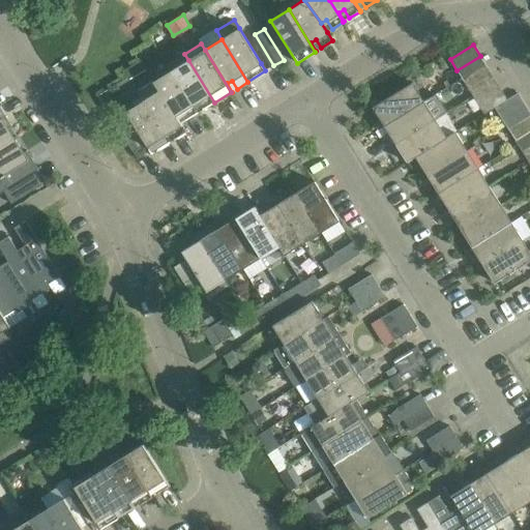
[(457,70),(464,81),(487,66),(480,56),(457,70)]
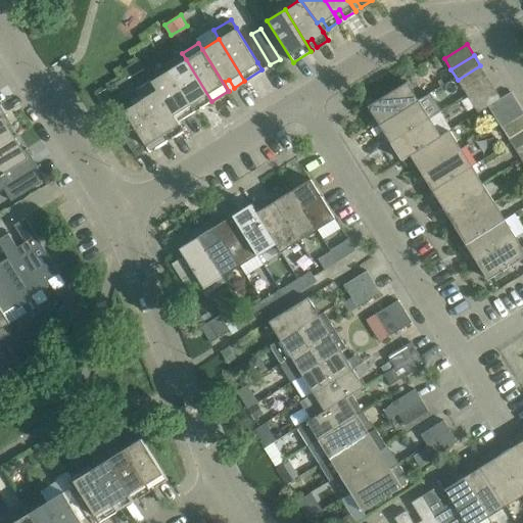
[(211,101),(186,59),(169,69),(195,112),(196,111),(190,103),(195,100),(200,108),(211,101)]
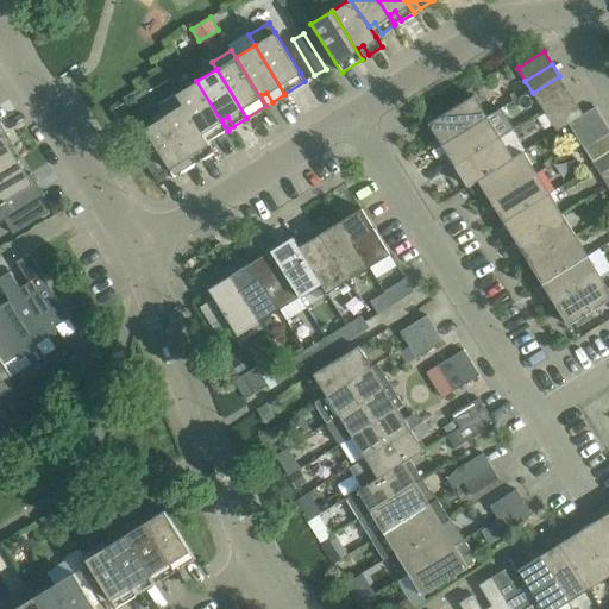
[(161,70),(149,77),(155,87),(168,80),(161,70)]
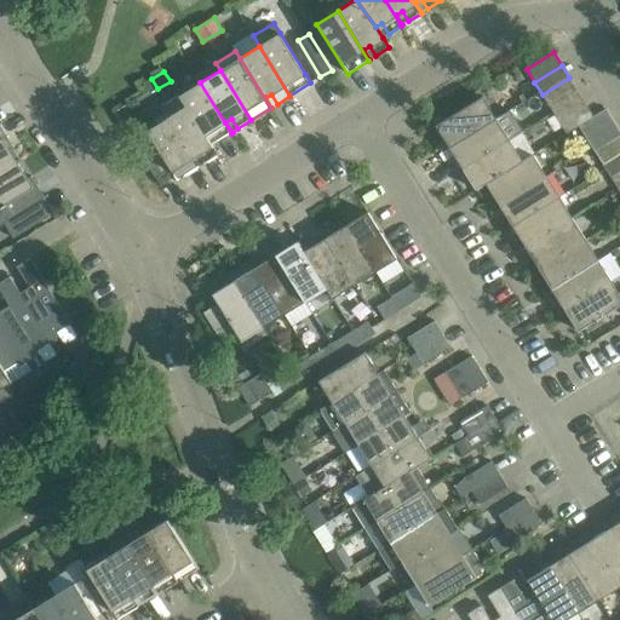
[(569,78),(543,95),(550,107),(578,91),(569,78)]
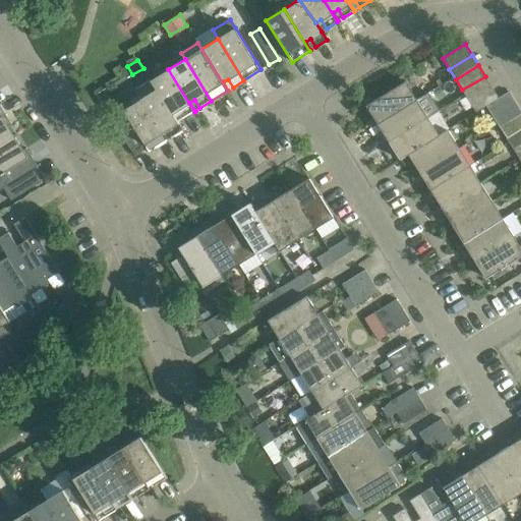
[(194,112),(168,69),(151,80),(156,90),(157,89),(177,122),(178,121),(173,113),(177,109),(183,118),(194,112)]
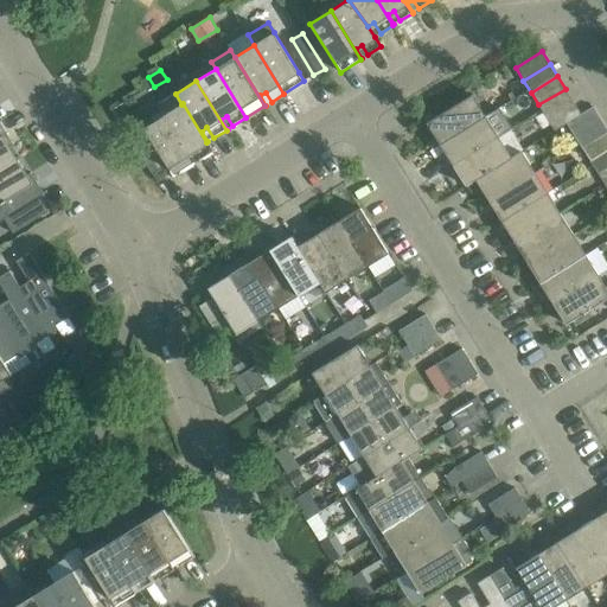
[(538,104),(547,117),(573,101),(566,89),(538,104)]
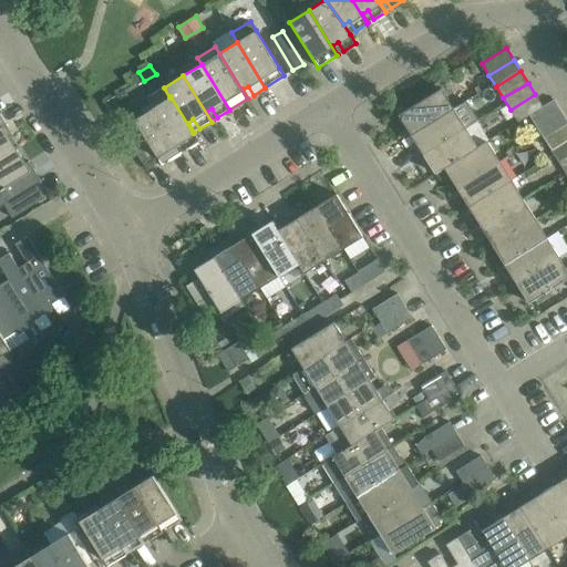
[(164,88),(147,99),(153,107),(181,153),(182,153),(176,144),(182,141),(187,150),(199,142),(194,132),(193,133),(171,96),(169,98),(164,88)]
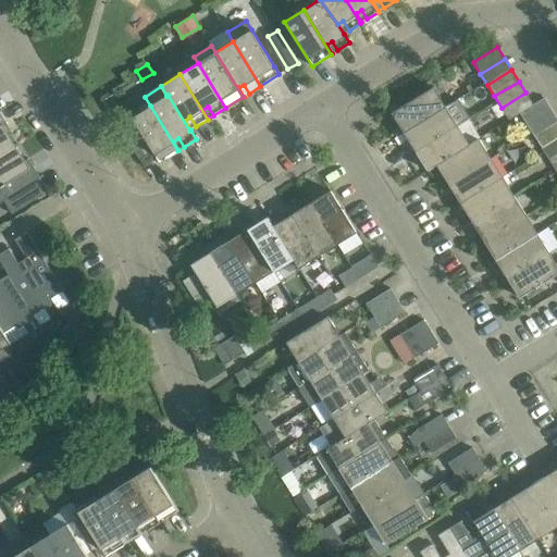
[(405,132),(445,107),(433,86),(392,112),(405,132)]
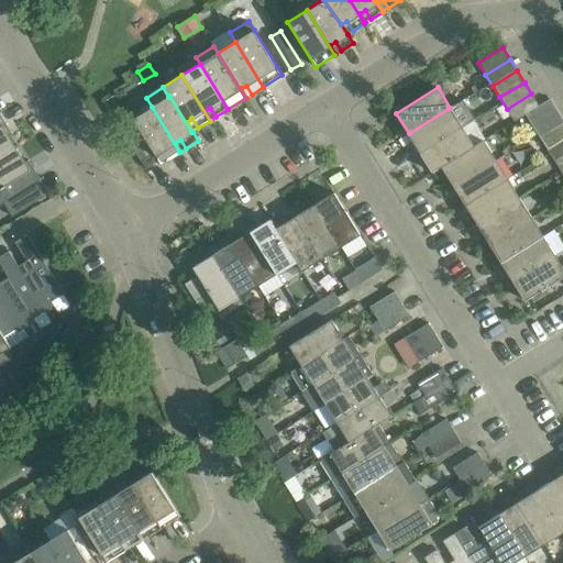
[(514,121),(526,113),(539,106),(531,94),(507,109),(514,121)]
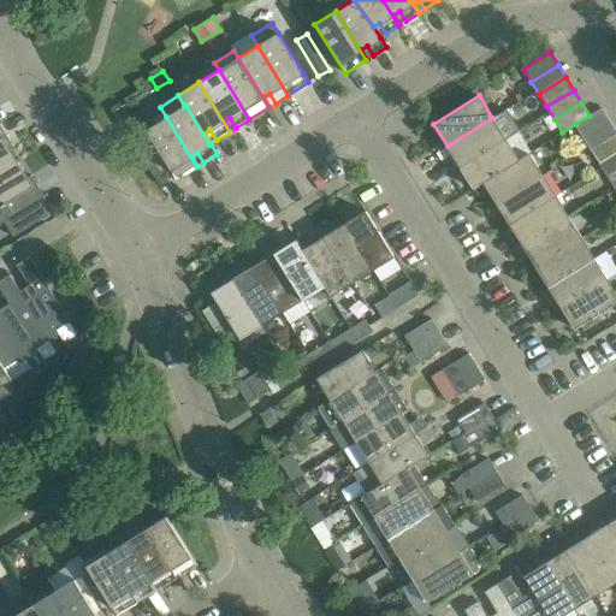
[(149,111),(157,123),(166,117),(160,107),(159,106),(149,111)]
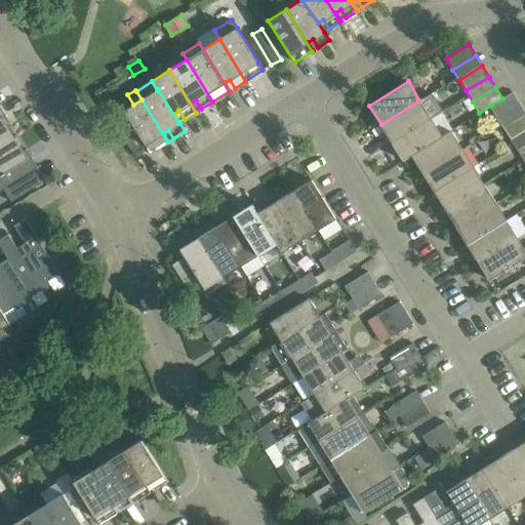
[(502,98),(490,106),(496,117),(520,103),(513,91),(502,98)]
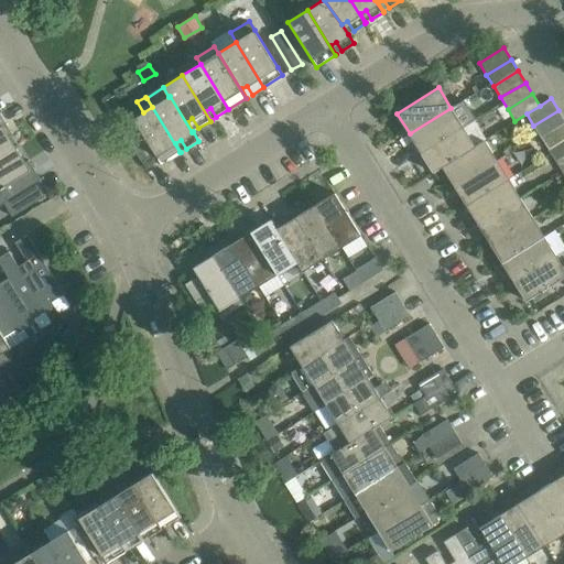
[(410,133),(400,140),(404,147),(414,140),(422,153),(475,120),(476,119),(464,100),(451,108),(410,133)]
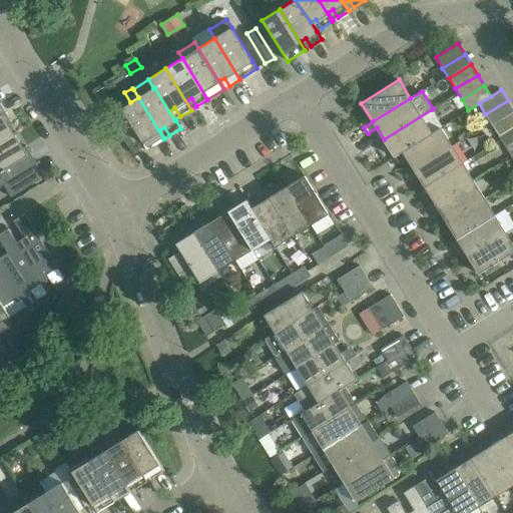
[(130,102),(122,107),(120,104),(107,112),(128,146),(140,139),(146,149),(148,148),(143,140),(148,137),(153,145),(163,138),(138,97),(130,102)]
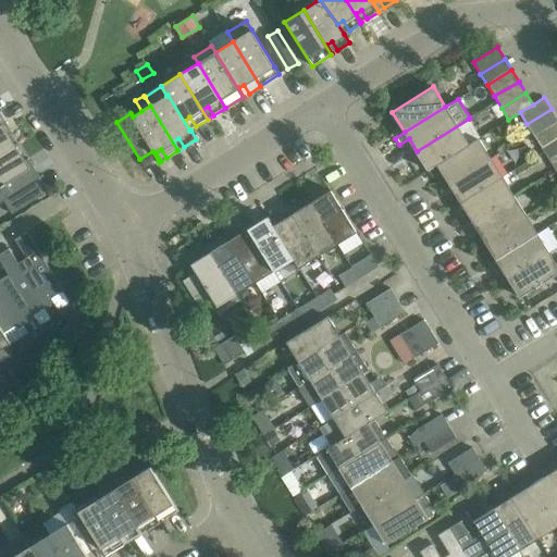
[(0,156),(15,147),(7,133),(10,131),(0,114),(0,111),(2,110),(1,109),(0,109),(0,156)]
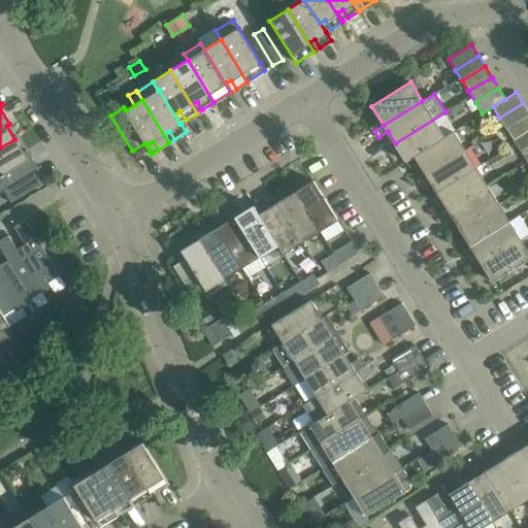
[(527,114),(527,111),(523,103),(499,118),(506,129),(527,114)]
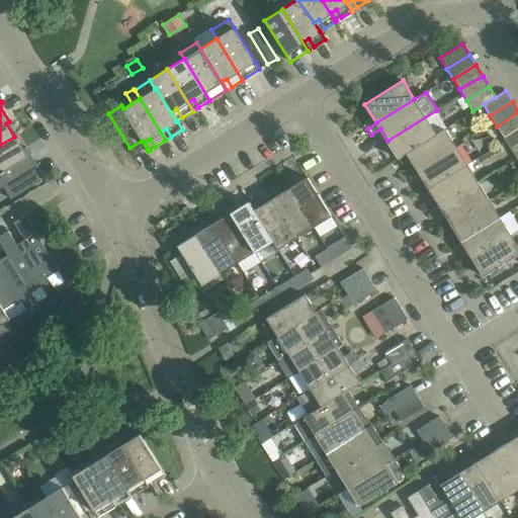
[(436,110),(387,141),(398,158),(436,134),(444,128),(447,127),(436,110)]
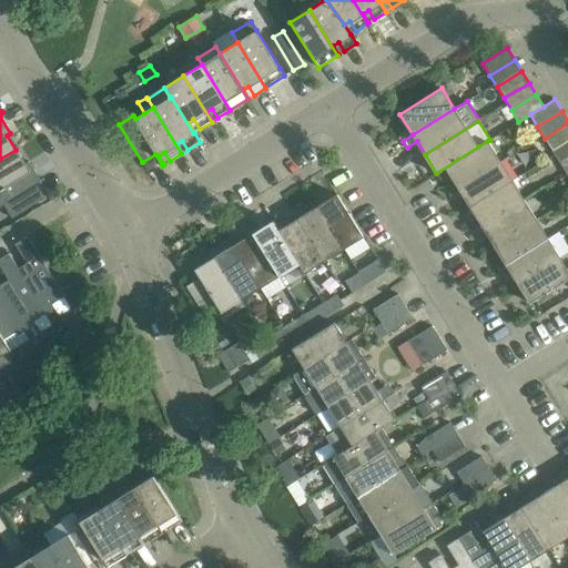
[(567,123),(545,139),(551,150),(567,139),(567,123)]
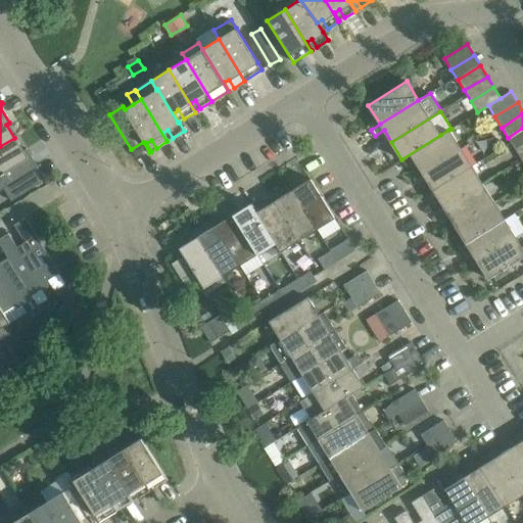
[(522,143),(522,128),(508,138),(515,149),(522,143)]
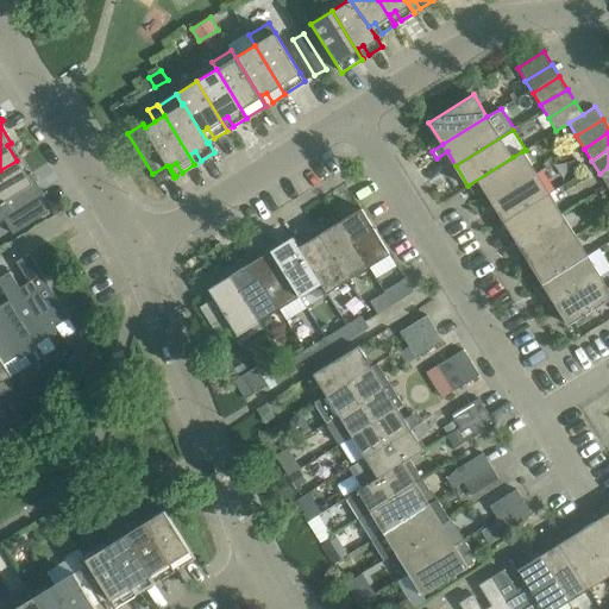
[(522,151),(513,157),(468,186),(469,186),(472,193),(483,187),(491,200),(535,173),(522,151)]
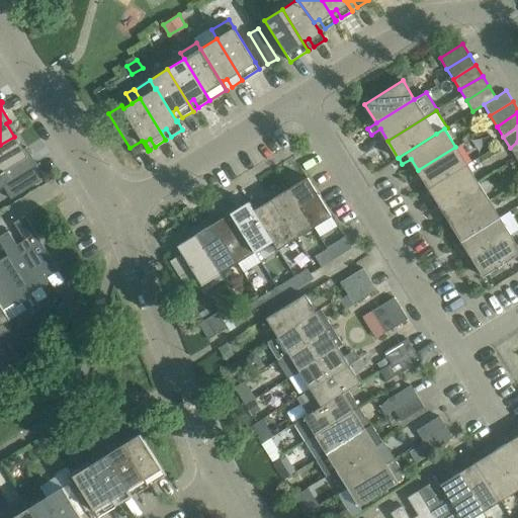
[(0,145),(0,188),(5,185),(12,196),(42,177),(35,166),(39,164),(39,162),(36,165),(25,148),(22,150),(14,137),(0,145)]
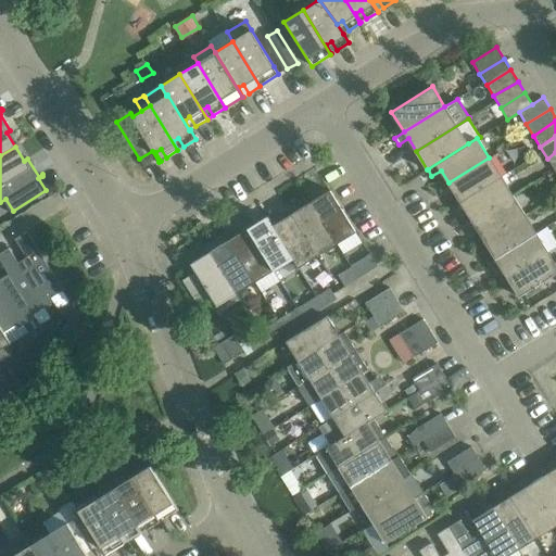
[(449,182),(459,202),(501,176),(489,158),(449,182)]
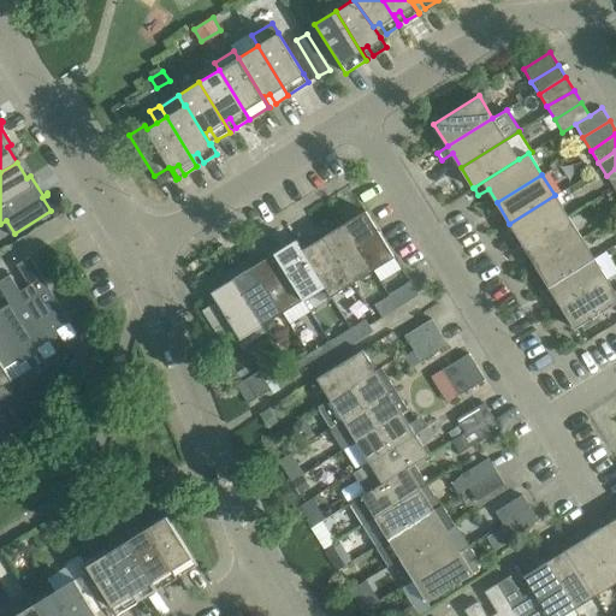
[(510,232),(514,230),(522,244),(568,217),(555,195),(509,224),(510,225),(507,226),(510,232)]
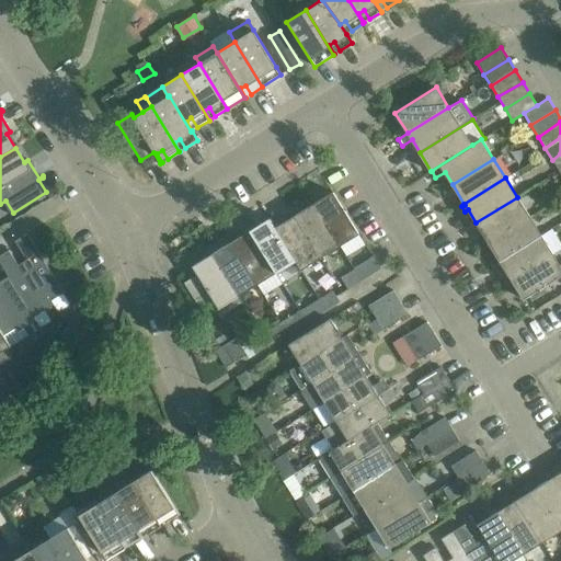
[(333,192),(313,204),(339,245),(358,233),(333,192)]
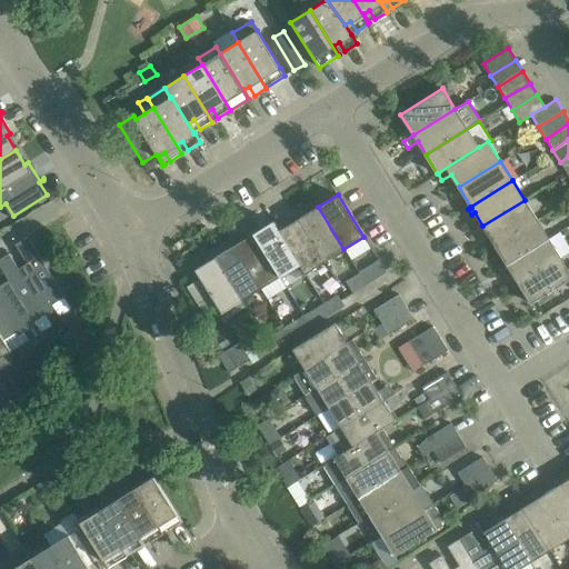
[(537,219),(525,200),(482,226),(483,227),(480,228),(483,233),(487,232),(495,245),(537,219)]
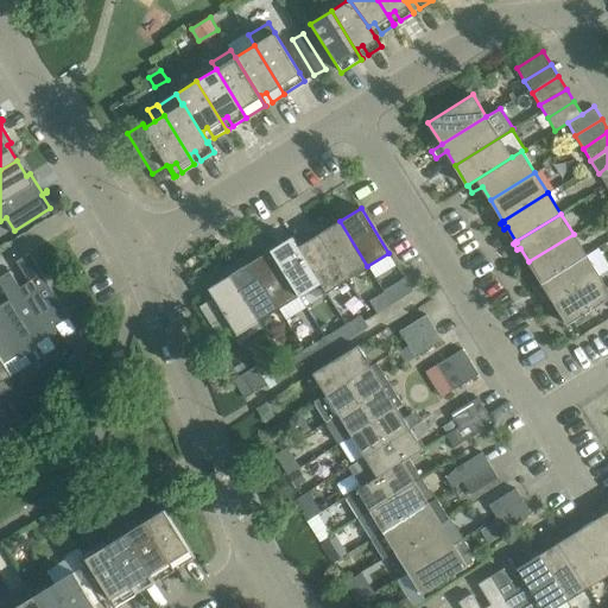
[(367,266),(340,221),(320,234),(347,279),(367,266)]
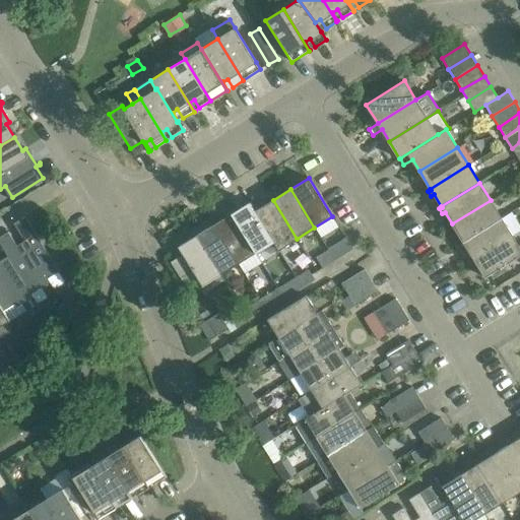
[(255,211),(272,242),(278,250),(297,239),(273,200),(255,211)]
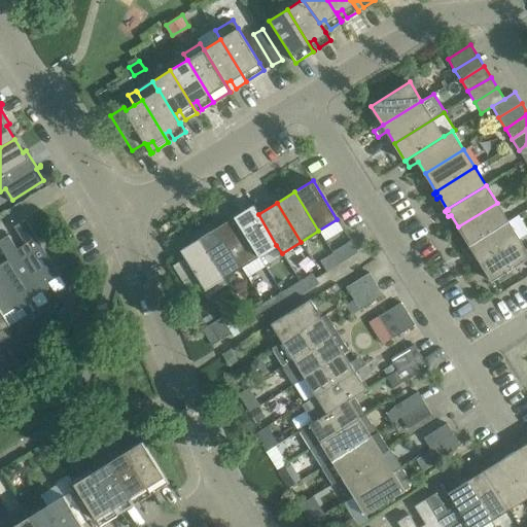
[(458,226),(469,245),(507,220),(497,203),(458,226)]
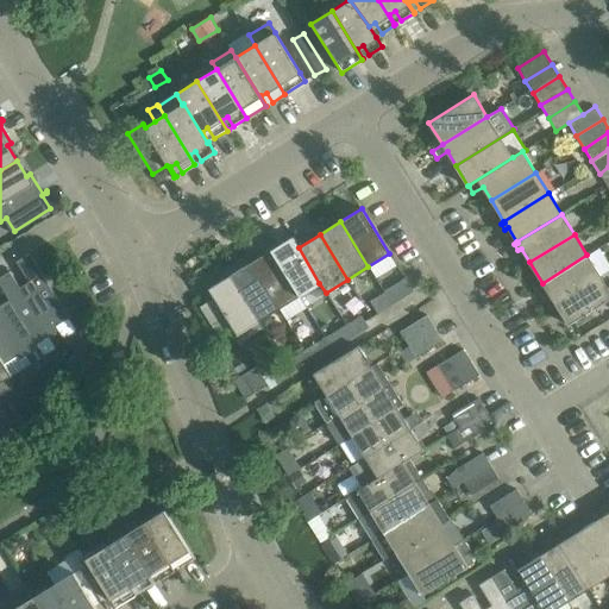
[(299,295),(319,283),(299,248),(293,237),(271,251),(299,295)]
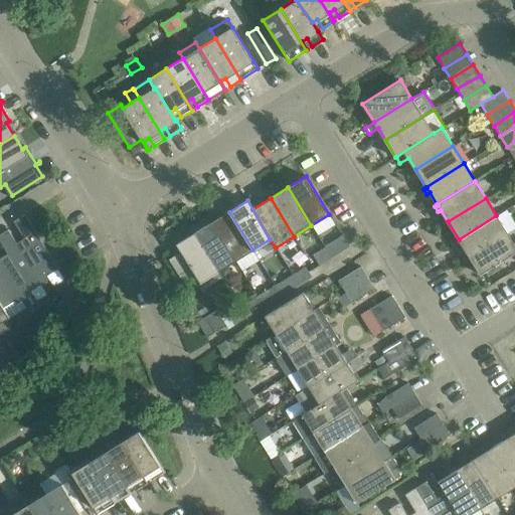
[(223,215),(212,222),(235,261),(241,271),(260,261),(252,249),(229,212),(228,212),(227,209),(222,212),(223,215)]
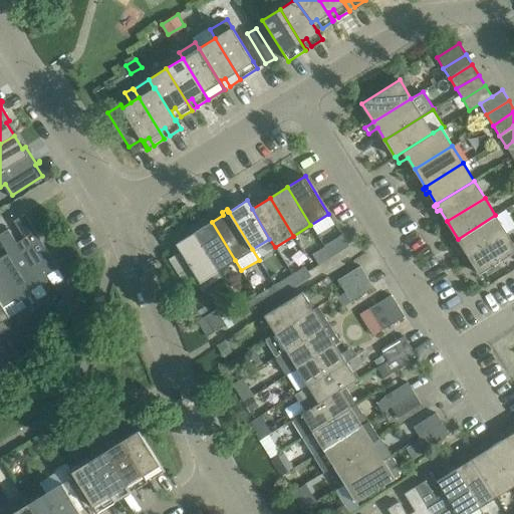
[(24,214),(13,221),(24,238),(16,243),(41,283),(49,278),(47,275),(58,268),(24,214)]
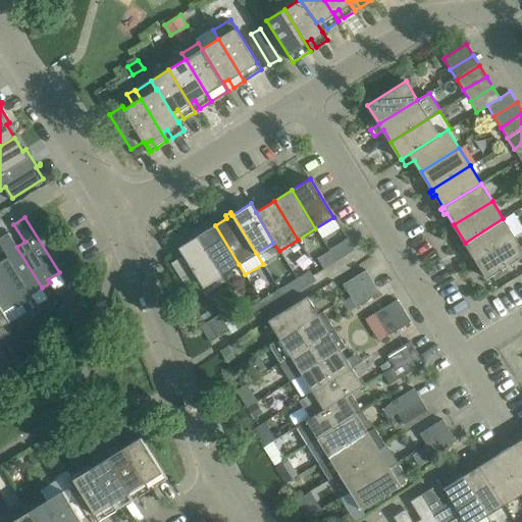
[(468,249),(476,260),(514,237),(503,218),(465,243),(459,246),(463,252),(468,249)]
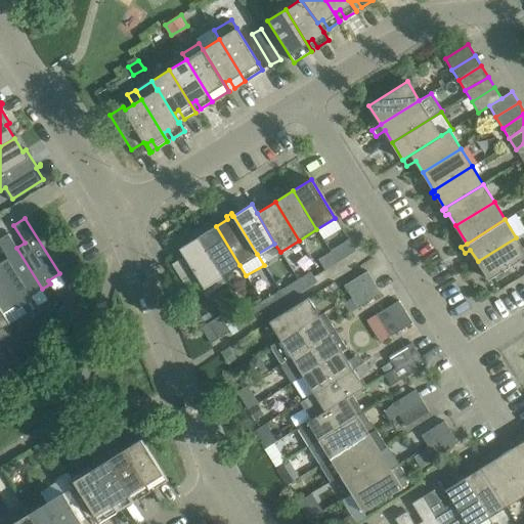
[(210,230),(198,237),(222,276),(239,265),(216,226),(215,227),(213,224),(208,227),(210,230)]
